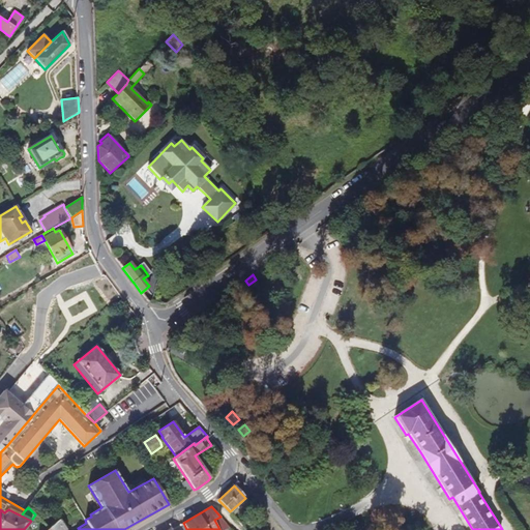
[(214,520),(219,529),(226,529),(230,528),(221,517),(214,520)]
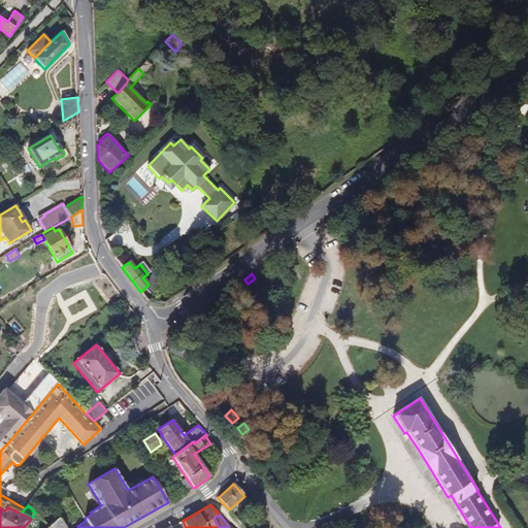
[(50,527),(65,527),(67,527),(59,518),(48,526),(50,527)]
